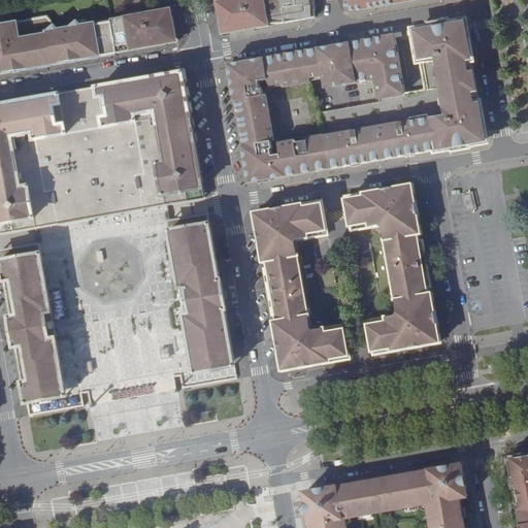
[(217,0),(223,34),(316,18),(315,0),(217,0)]
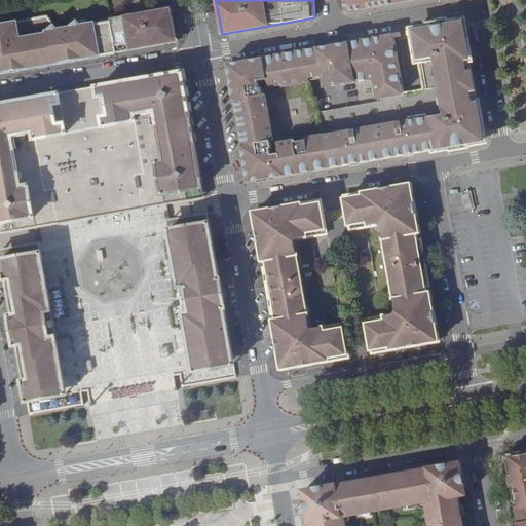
[(343,0),(345,12),(414,0),(343,0)]
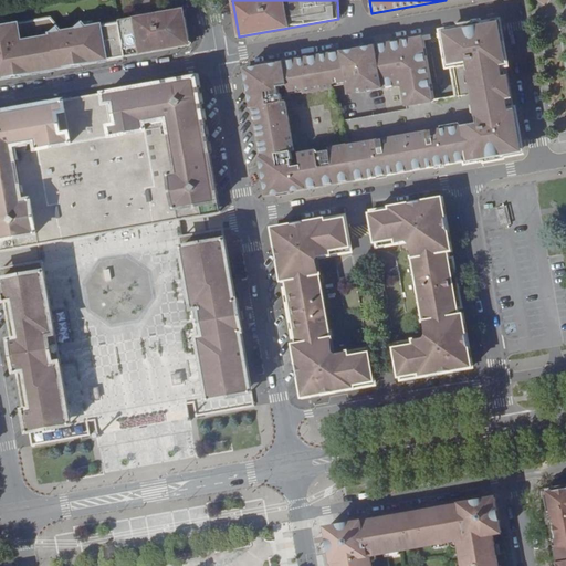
[(190,45),(184,11),(176,12),(181,39),(0,71),(0,79),(125,58),(190,45)]
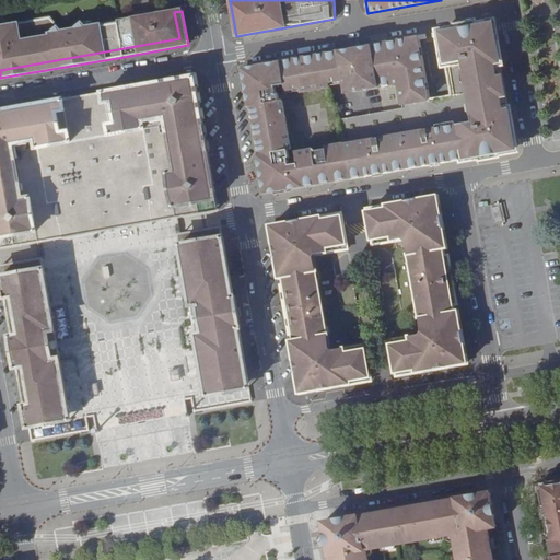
[(0,70),(179,38),(174,12),(118,23),(65,33),(51,19),(0,26),(0,70)]
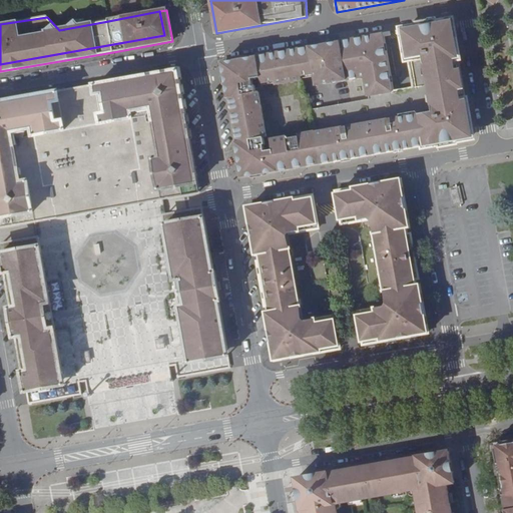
[(312,110),(322,163),(472,137),(452,22),(402,31),(413,91),(392,94),(376,96),(379,111),(341,118),(338,105),(312,110)]
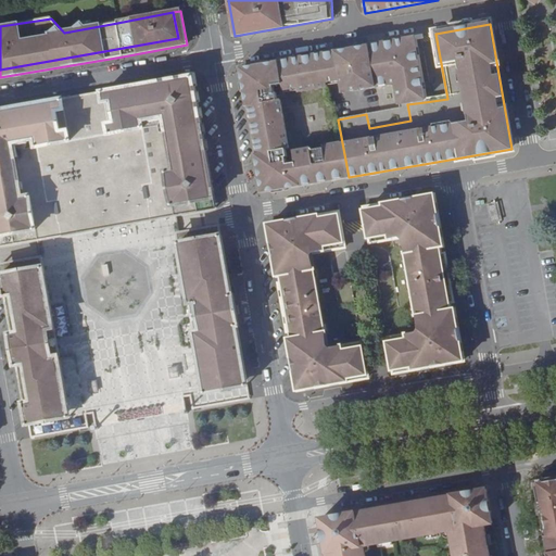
[(383,42),(369,46),(377,87),(381,111),(366,114),(369,128),(411,121),(407,104),(425,102),(418,65),(416,53),(413,38),(393,41),(393,45),(383,46),(383,42)]
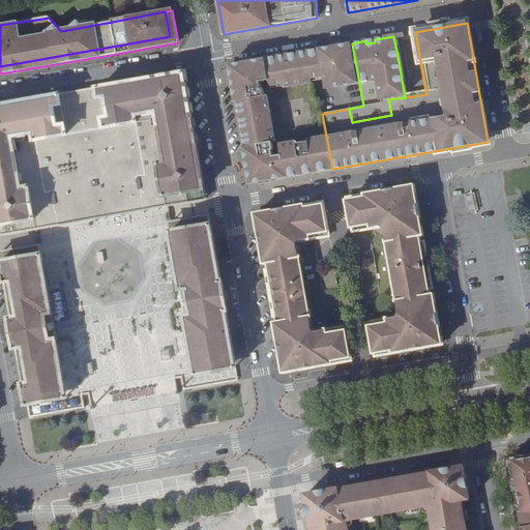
[(359,83),(352,43),(230,65),(251,184),(332,169),(322,114),(319,97),(313,98),(308,77),(324,75),(327,88),(359,83)]
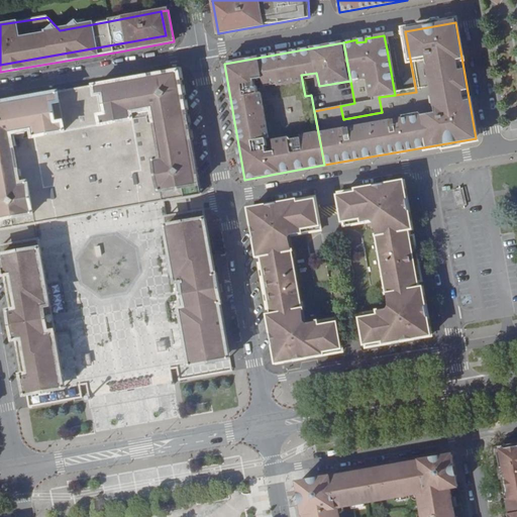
[(163,201),(201,194),(179,72),(172,73),(192,188),(145,196),(144,193),(138,194),(140,204),(163,201)]
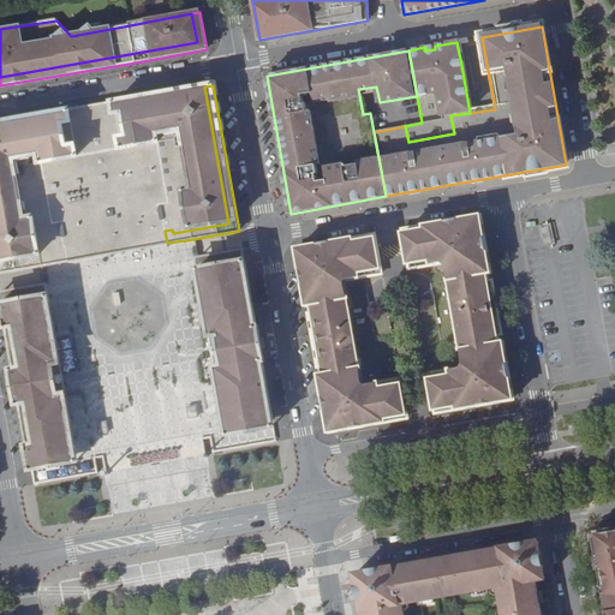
[(204,87),(0,123),(0,242),(4,263),(59,254),(59,250),(66,249),(69,261),(167,243),(165,231),(172,230),(173,233),(228,224),(204,87)]
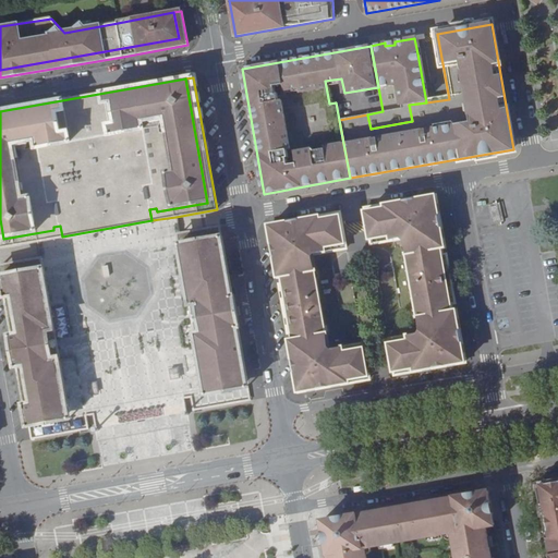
[(457,356),(393,367),(396,375),(465,362),(436,196),(365,208),(367,216),(429,205),(457,356)]
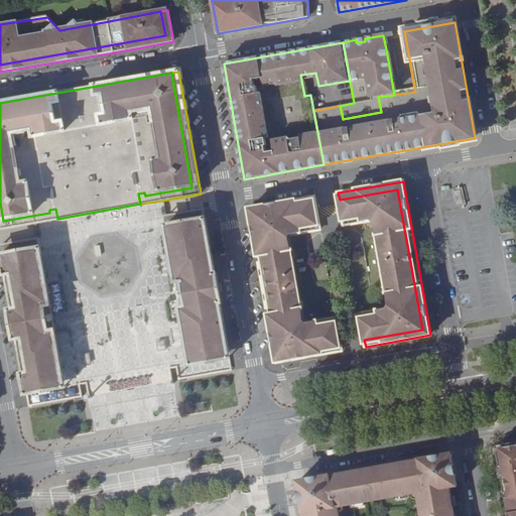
[(397,189),(340,200),(344,225),(374,220),(389,309),(360,313),(364,340),(422,330),(397,189)]
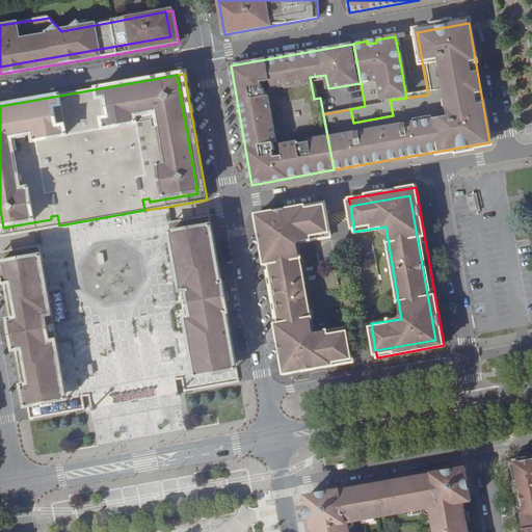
[(477,210),(475,196),(469,197),(471,211),(477,210)]
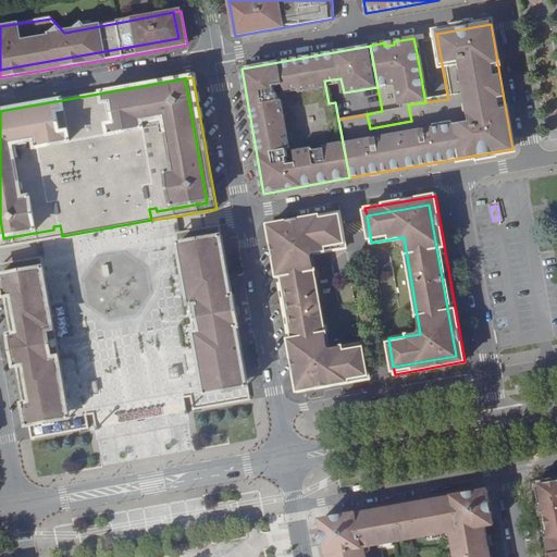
[(341,221),(339,213),(269,225),(298,391),(368,379),(367,371),(305,382),(279,232),(341,221)]
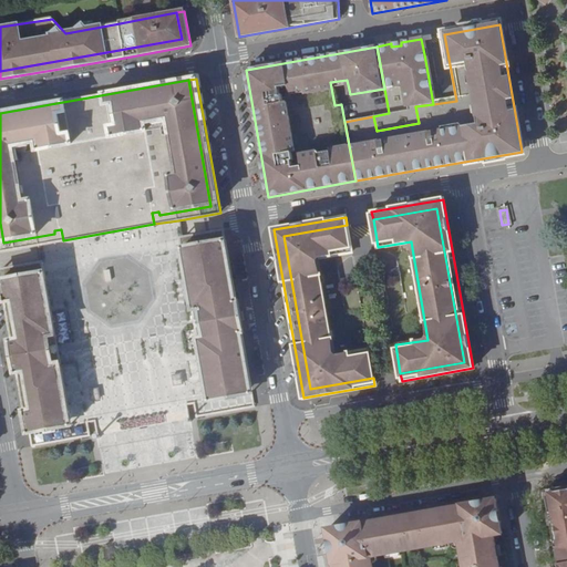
[(0,251),(39,245),(63,240),(61,229),(54,230),(54,234),(3,243),(0,223),(0,251)]
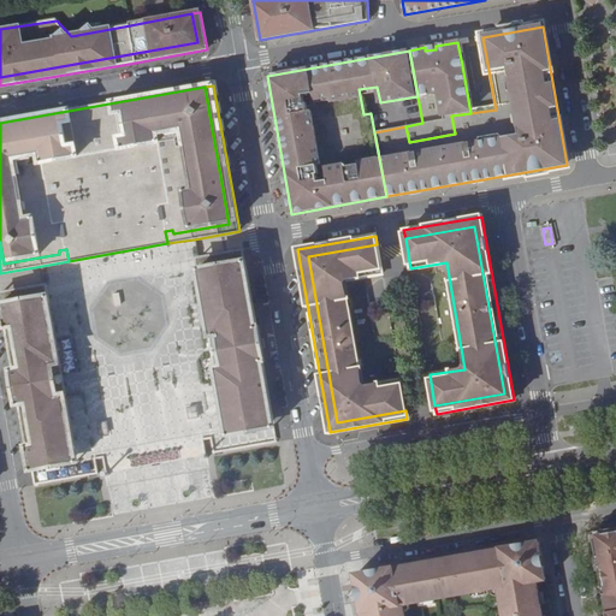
[(381,273),(377,244),(308,256),(337,422),(406,410),(401,380),(363,386),(344,280),(381,273)]
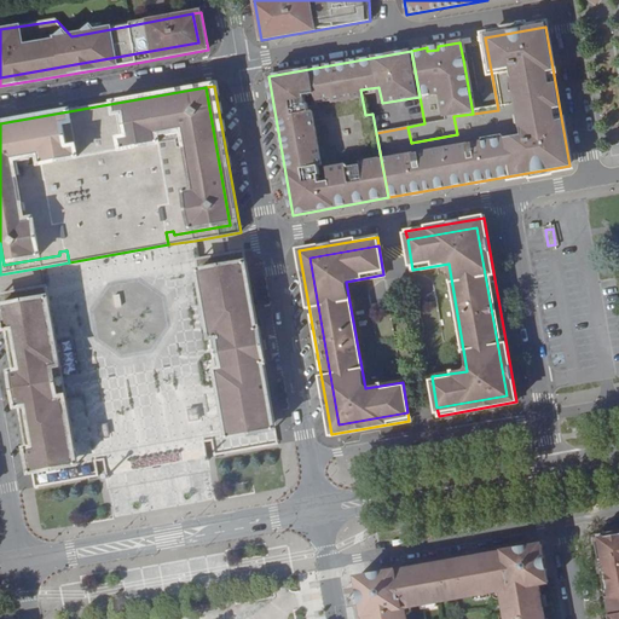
[(276,429),(273,418),(236,426),(209,270),(246,264),(244,253),(198,261),(230,438),(276,429)]
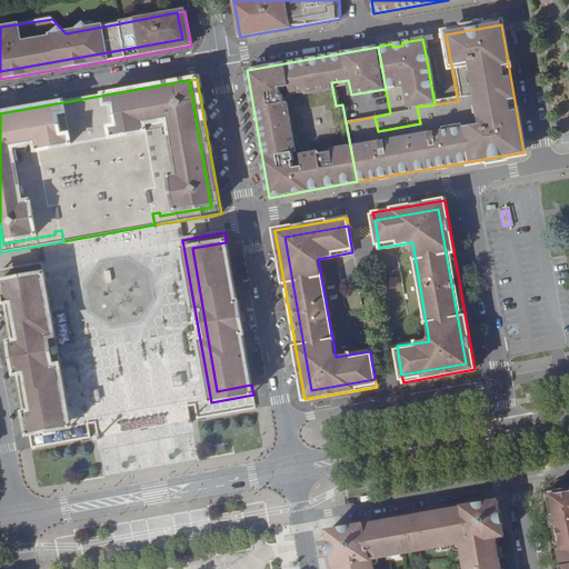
[(192,248),(217,391),(251,385),(240,323),(235,323),(233,316),(239,315),(226,242),(192,248)]
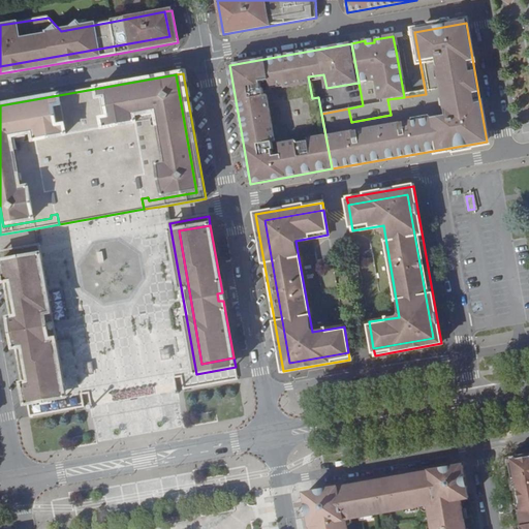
[(57,390),(25,395),(27,404),(66,398),(39,246),(0,253),(2,262),(33,256),(57,390)]
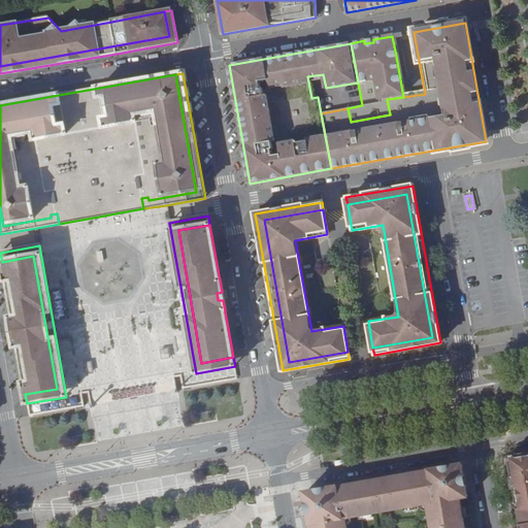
[(25,394),(57,389),(33,256),(2,262),(13,329),(19,328),(20,336),(15,337),(25,394)]
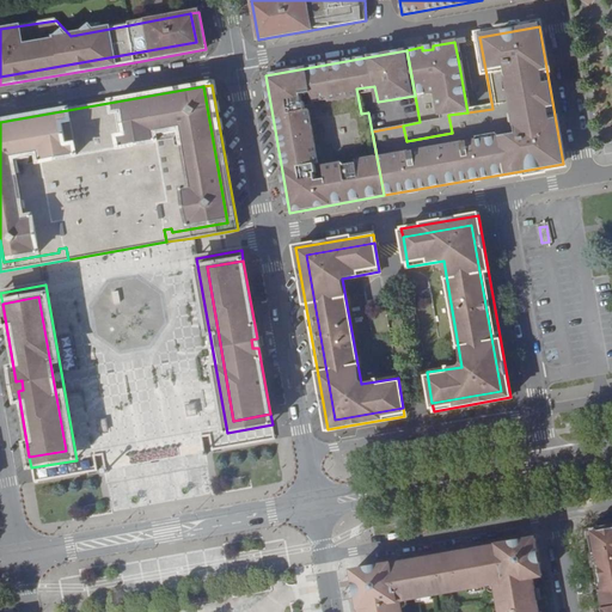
[(188,416),(196,414),(194,403),(185,405),(188,416)]
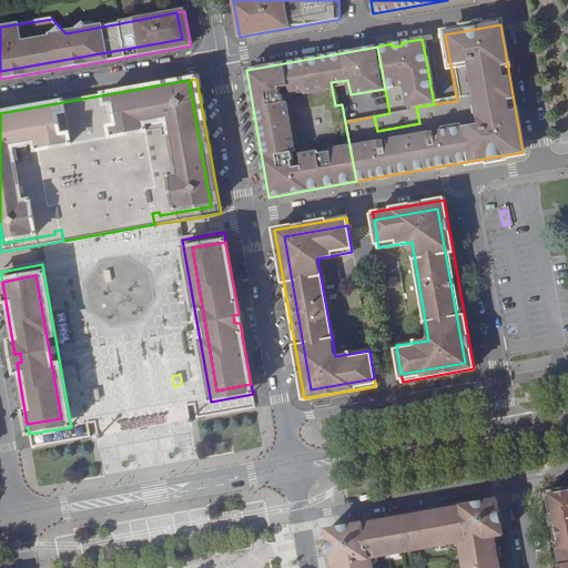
[(98,388),(87,389),(89,404),(100,402),(98,388)]
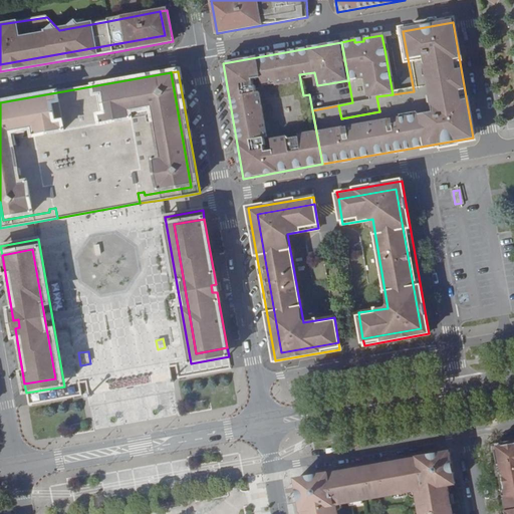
[(513,513),(513,440),(494,444),(506,513),(513,513)]
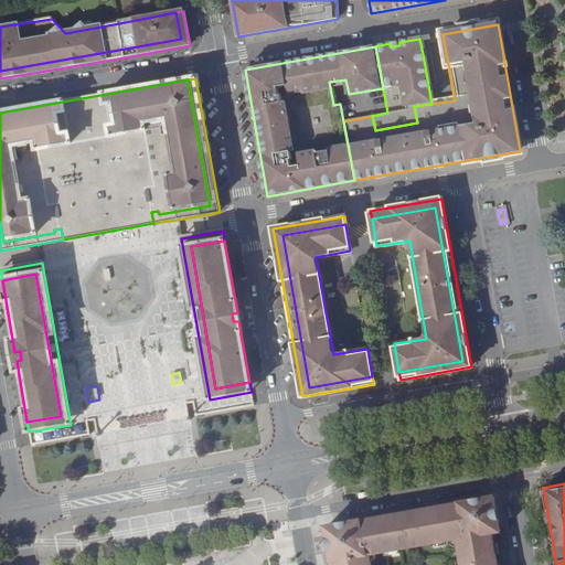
[(407,519),(322,534),(328,564),(501,564),(491,503),(407,519)]
